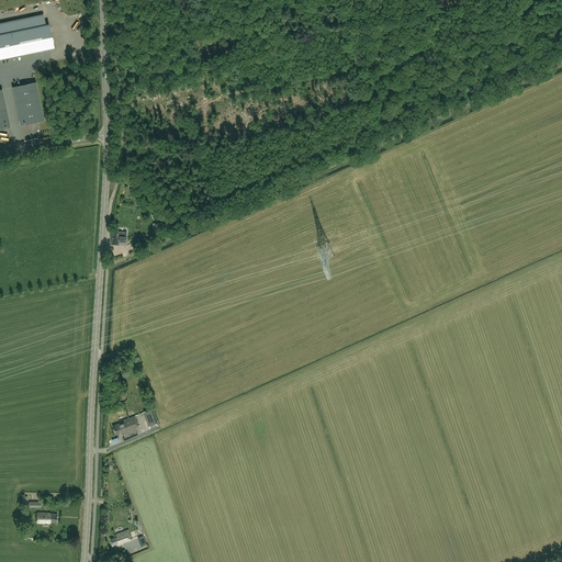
[(0,34),(0,57),(54,47),(48,24),(19,31),(18,26),(1,30),(2,34),(0,34)]
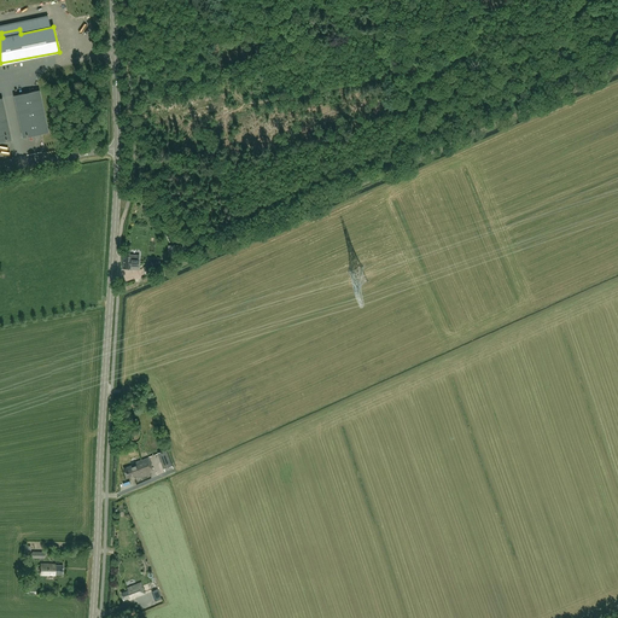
[(48,132),(40,89),(15,95),(23,136),(48,132)]
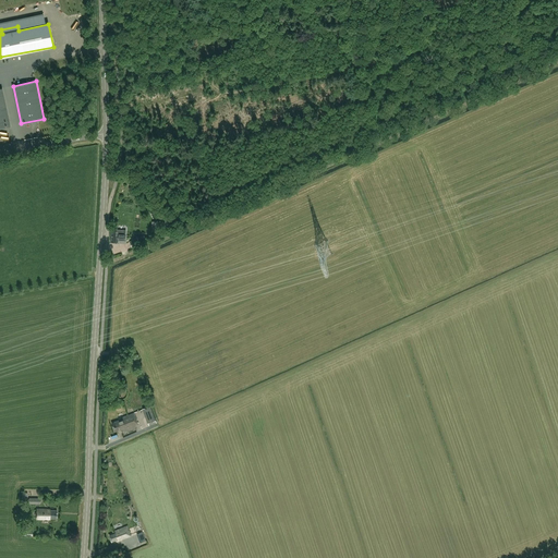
[(0,128),(10,126),(2,88),(0,88),(0,128)]
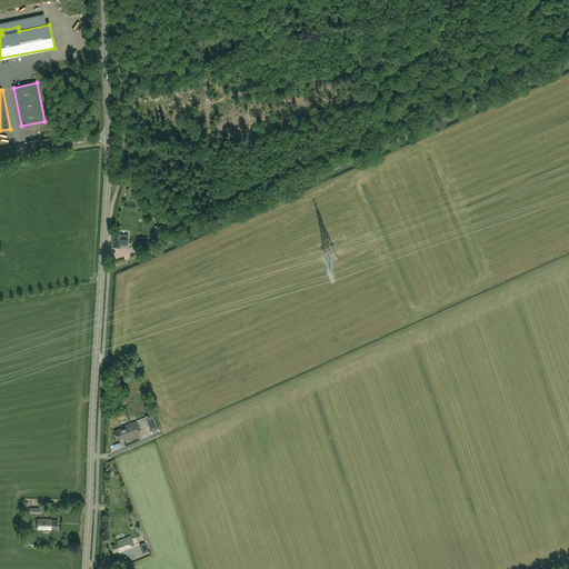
[(113,235),(113,246),(117,246),(117,248),(120,248),(120,245),(128,246),(129,238),(119,238),(120,236),(113,235)]
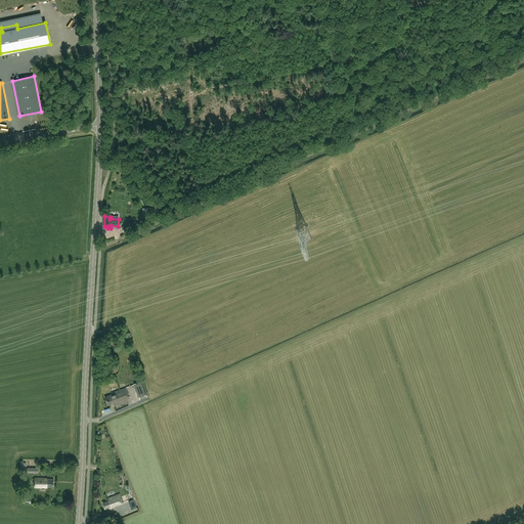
[(126,223),(127,224),(122,226),(124,232),(132,229),(129,222),(126,223)]
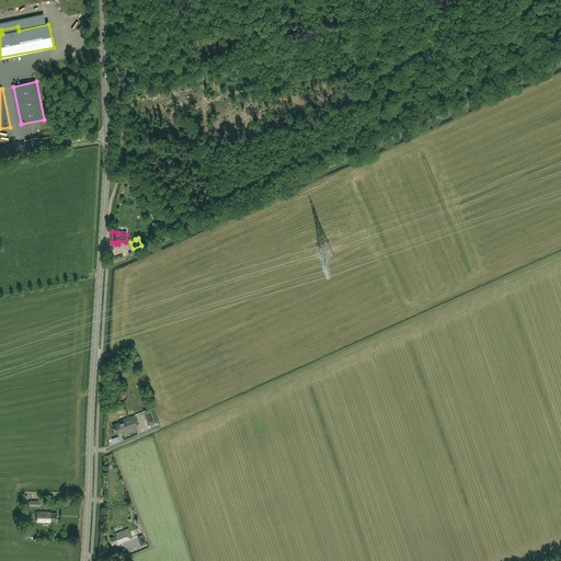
[(142,411),(148,425),(157,422),(151,408),(142,411)]
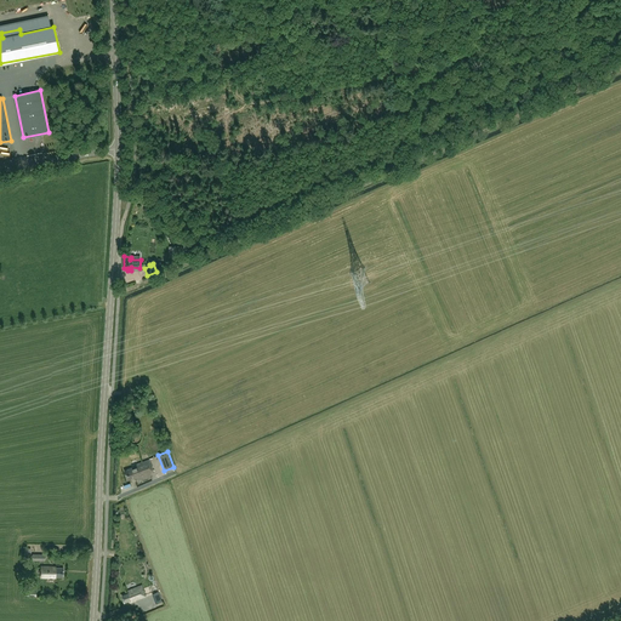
[(127,479),(136,477),(136,479),(154,472),(149,459),(135,465),(136,466),(125,471),(127,479)]
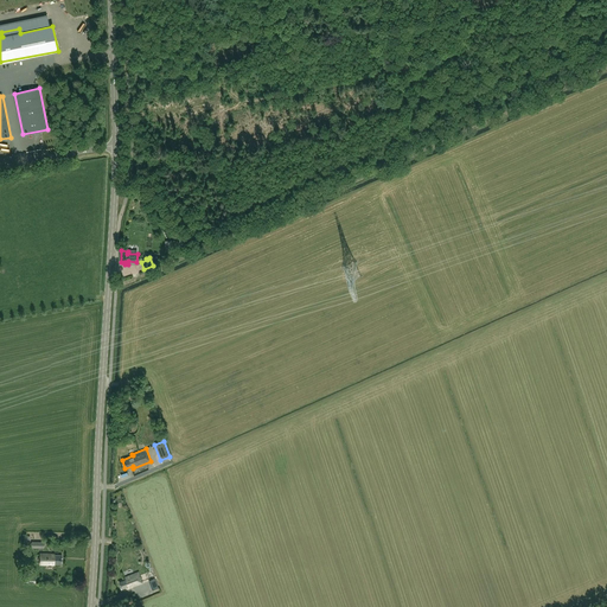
[(38,564),(40,564),(55,564),(55,563),(61,563),(61,555),(55,555),(55,554),(38,554),(38,564)]
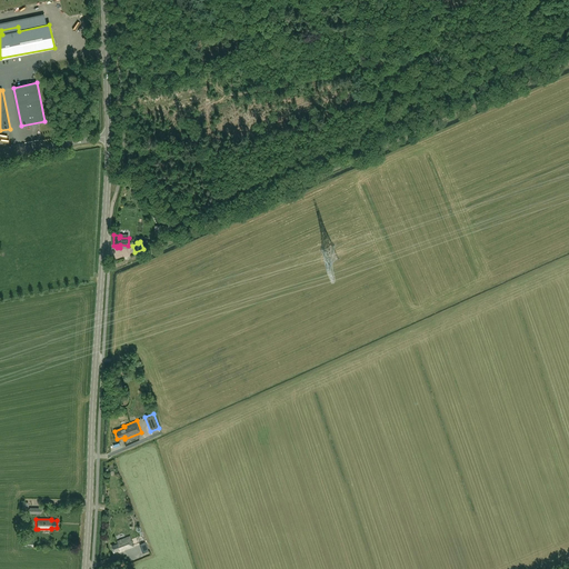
[(118,543),(112,546),(115,552),(121,550),(121,549),(125,548),(125,550),(133,546),(131,539),(130,536),(126,538),(117,541),(118,543)]
